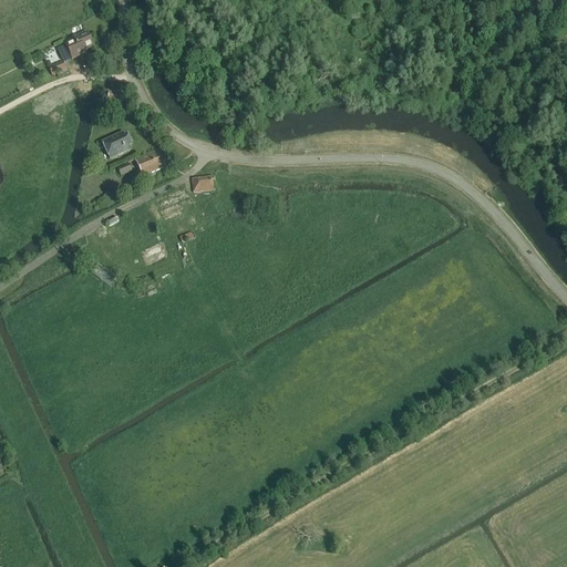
[(86,33),(73,39),(74,42),(65,45),(65,47),(61,49),(60,51),(64,61),(66,62),(85,54),(84,52),(93,48),(86,33)]
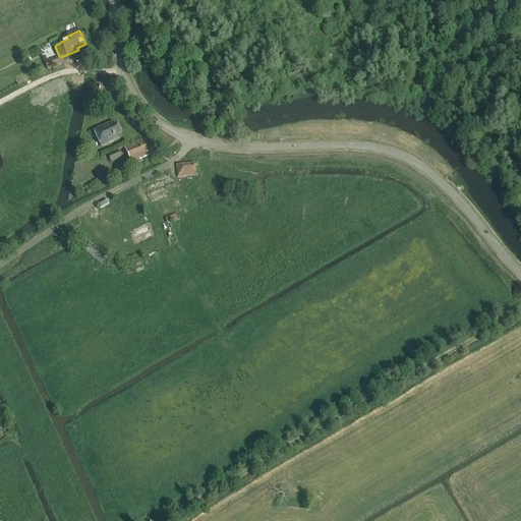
[(45,64),(48,70),(61,65),(58,58),(45,64)]
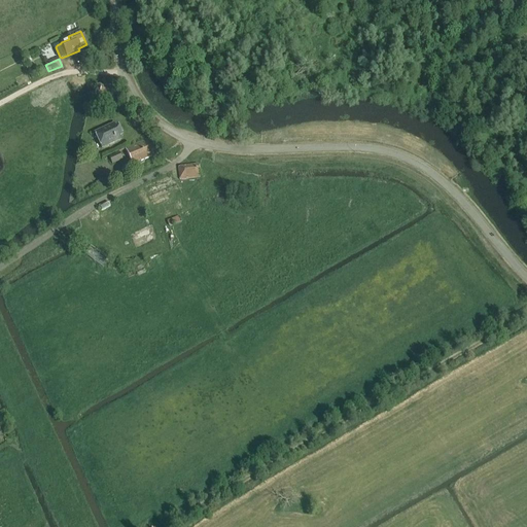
[(111,84),(110,86),(101,84),(101,85),(99,84),(97,96),(109,99),(109,96),(113,97),(116,85),(111,84)]
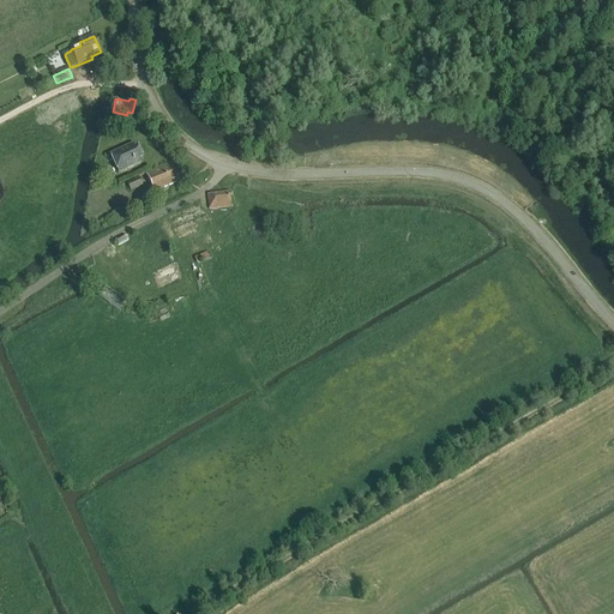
[(133,146),(110,156),(119,174),(140,164),(139,161),(143,160),(138,149),(134,150),(133,146)]
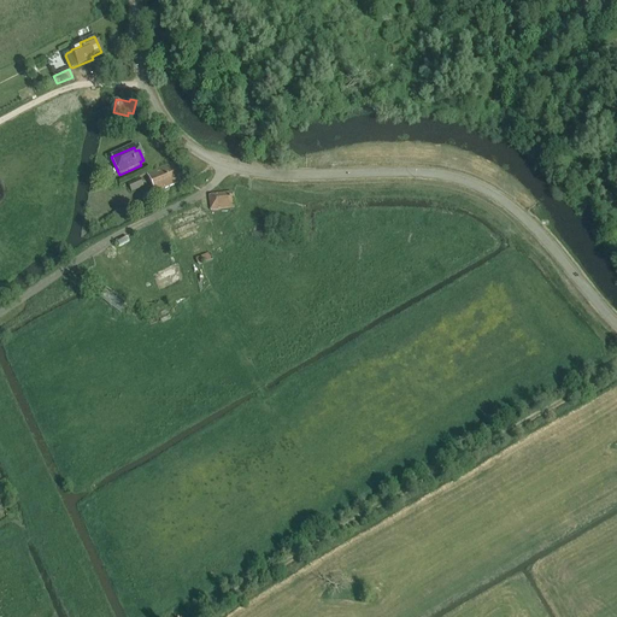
[(171,164),(147,174),(156,193),(180,183),(171,164)]
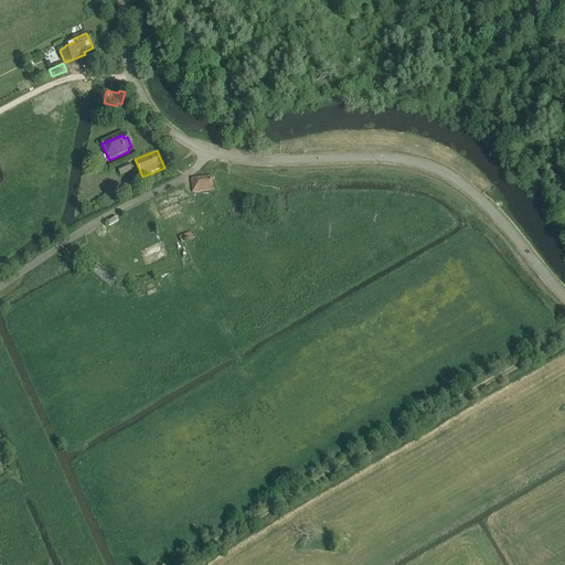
[(129,164),(118,169),(121,177),(132,171),(129,164)]
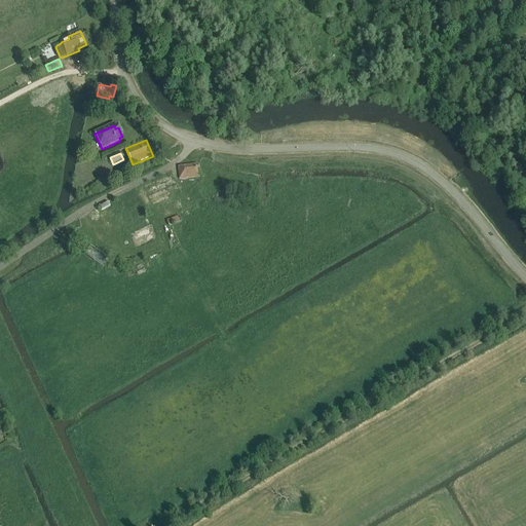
[(198,165),(179,167),(180,180),(199,178),(198,165)]
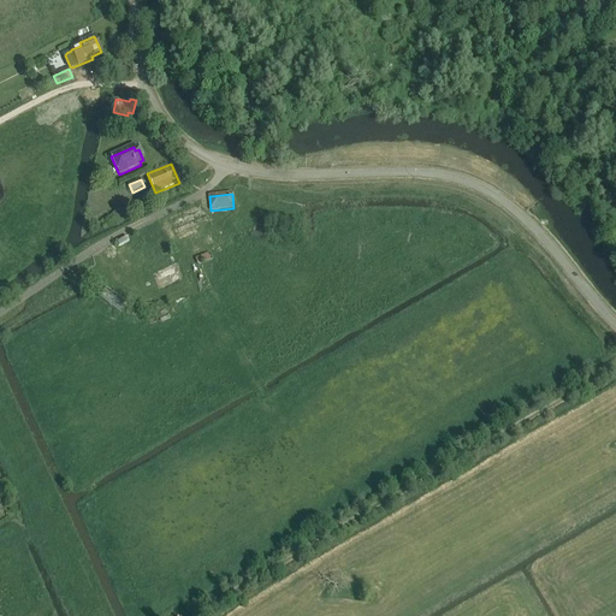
[(199,265),(214,259),(211,252),(196,259),(199,265)]
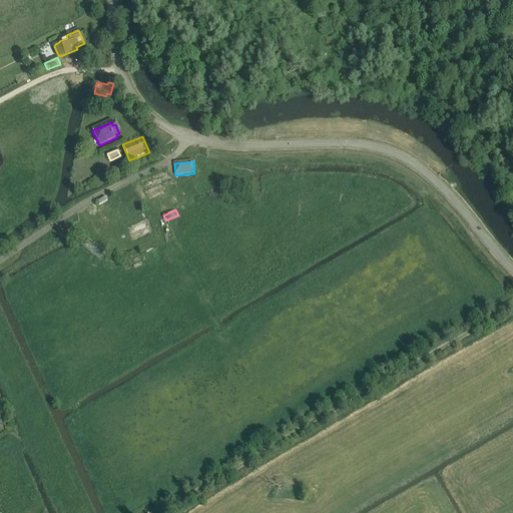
[(89,239),(84,245),(99,260),(104,253),(89,239)]
